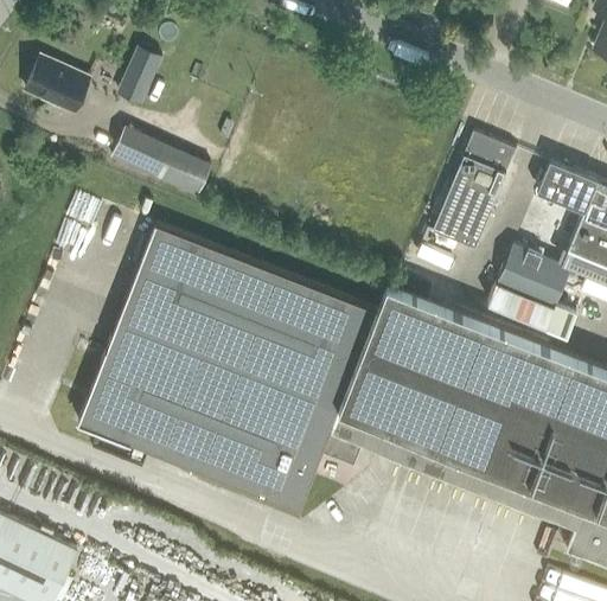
[(606,0),(598,0),(593,16),(606,21),(593,53),(606,59),(606,0)]
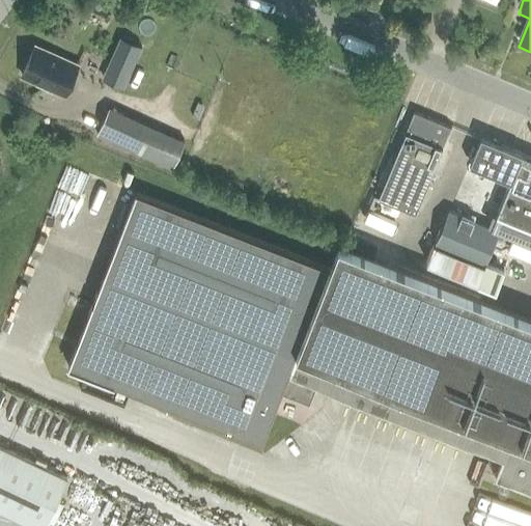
[(112,66),(131,75),(141,52),(121,43),(112,66)]
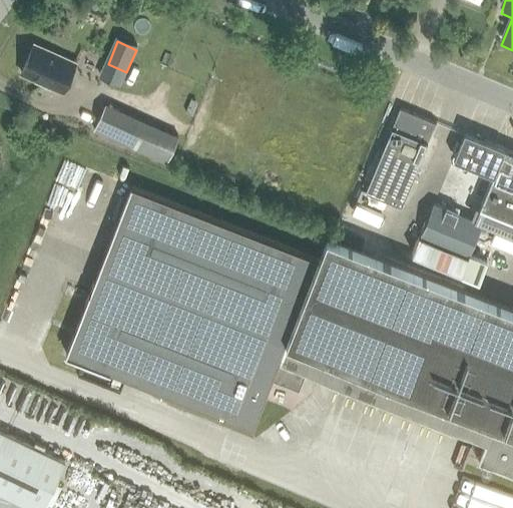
[(20,78),(62,97),(75,69),(33,49),(20,78)]
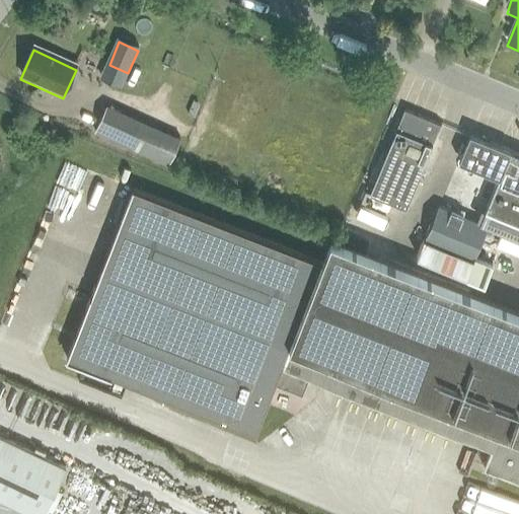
[(136,123),(105,109),(93,136),(124,149),(136,123)]
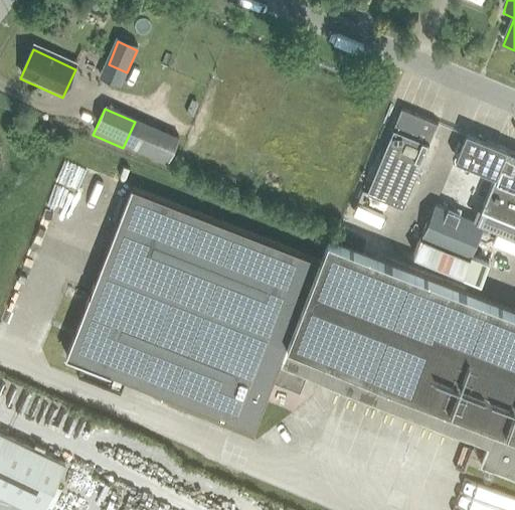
[(387,146),(388,147),(368,196),(367,195),(366,196),(402,211),(416,178),(414,177),(436,129),(437,129),(438,128),(401,113),(387,146)]
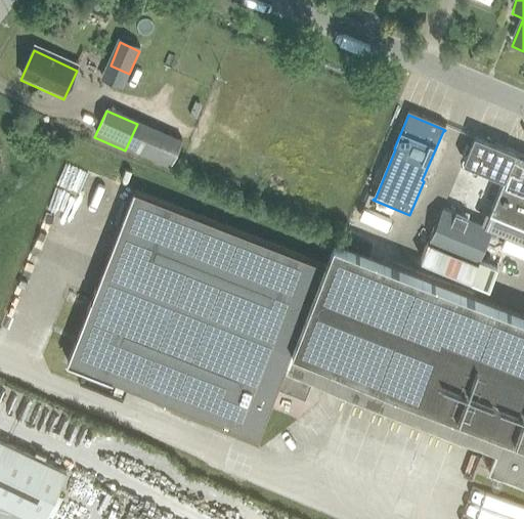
[(155,165),(170,171),(182,144),(167,137),(155,165)]
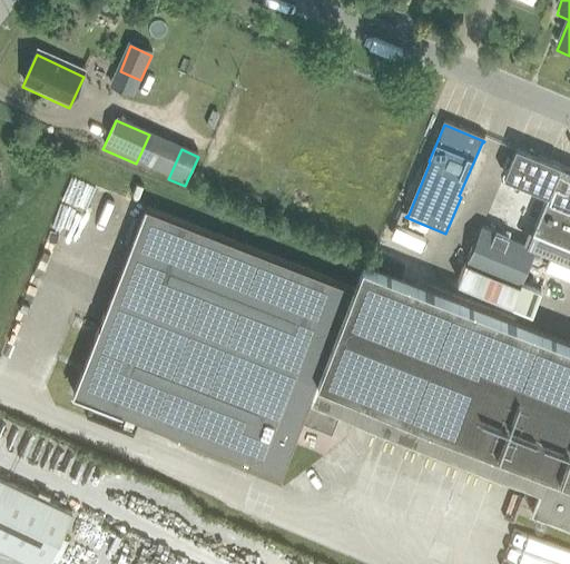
[(569,175),(564,172),(564,171),(560,170),(559,172),(516,155),(504,181),(548,199),(532,236),(537,238),(538,237),(569,250),(569,175)]
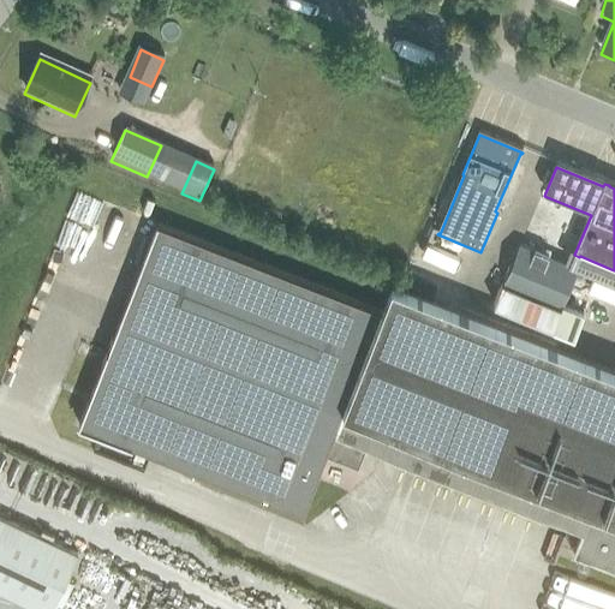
[(381,317),(157,230),(79,431),(303,518),(324,461),(381,317)]
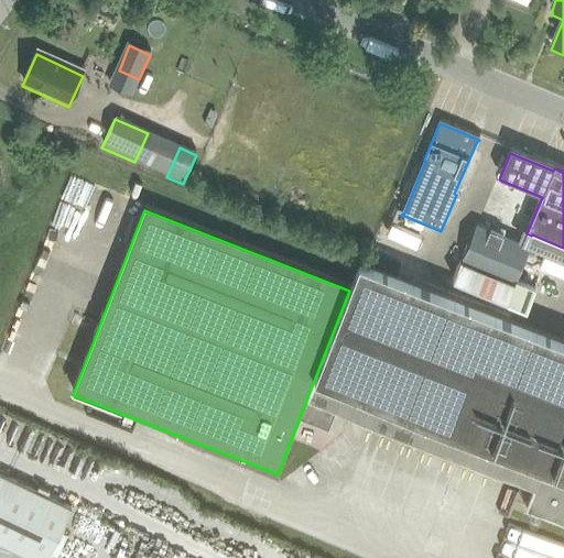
[(476,229),(461,265),(453,284),(507,306),(530,251),(477,229),(476,229)]
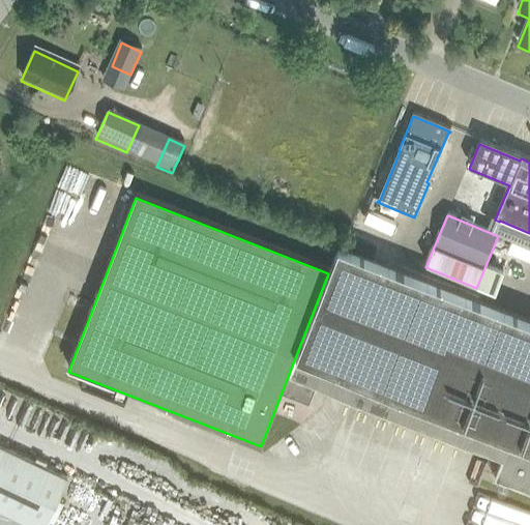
[(328,273),(280,398),(308,408),(316,387),(502,459),(495,478),(529,491),(529,325),(337,251),(328,273)]
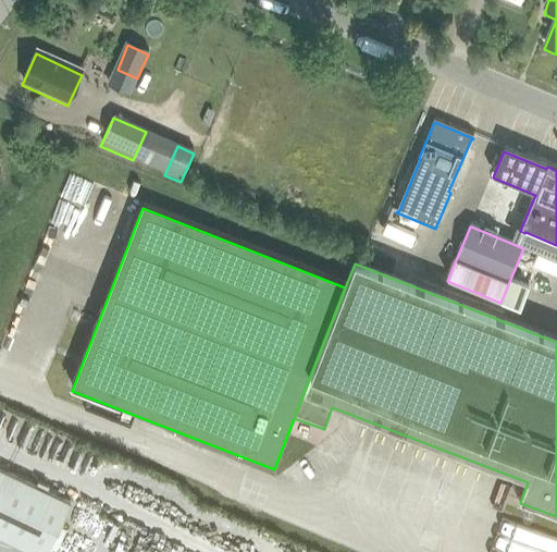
[(0,540),(24,551),(50,551),(72,506),(0,473),(0,540)]
